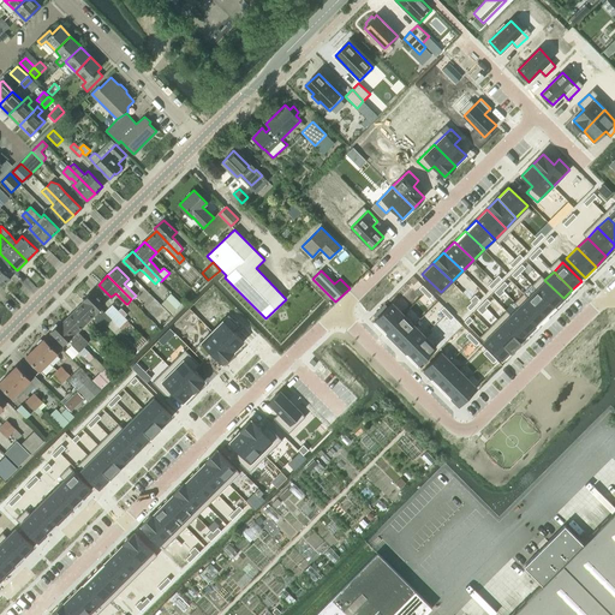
[(544,280),(536,288),(555,308),(563,298),(544,280)]
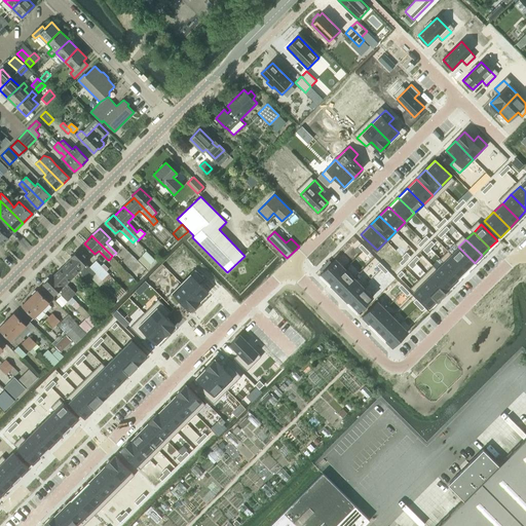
[(458,247),(451,254),(466,270),(475,263),(458,247)]
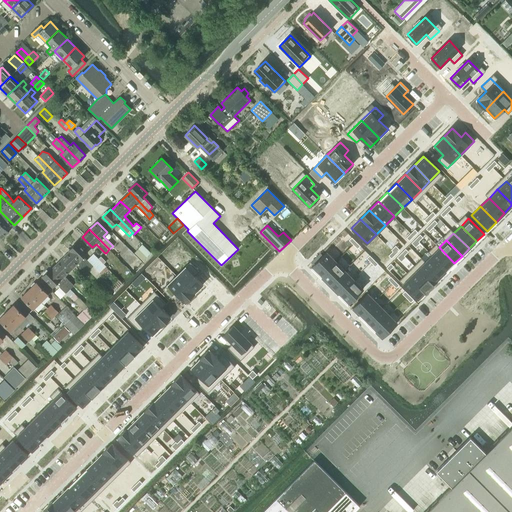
[(94,254),(88,261),(86,259),(83,256),(87,253),(76,242),(69,250),(70,251),(89,270),(88,270),(95,277),(106,266),(94,254)]
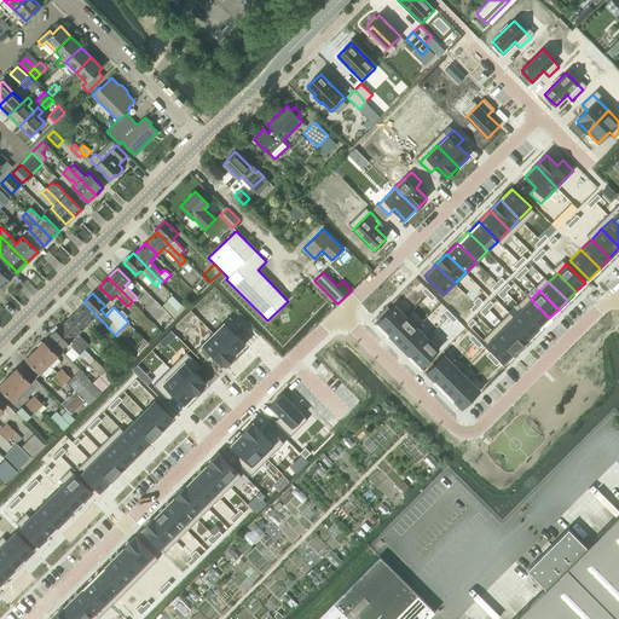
[(167,300),(178,310),(183,305),(172,295),(167,300)]
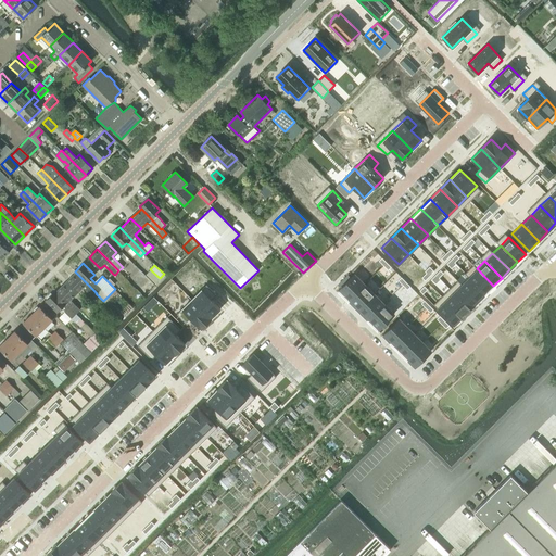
[(118,270),(127,279),(130,275),(123,267),(118,270)]
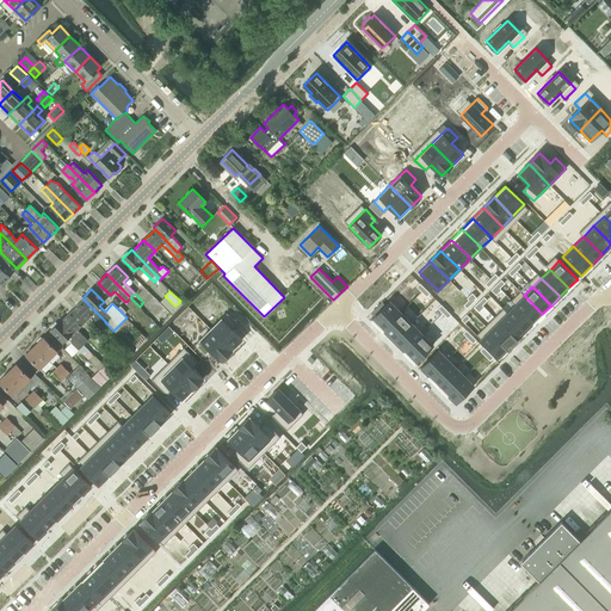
[(524,295),(516,303),(534,322),(542,314),(524,295)]
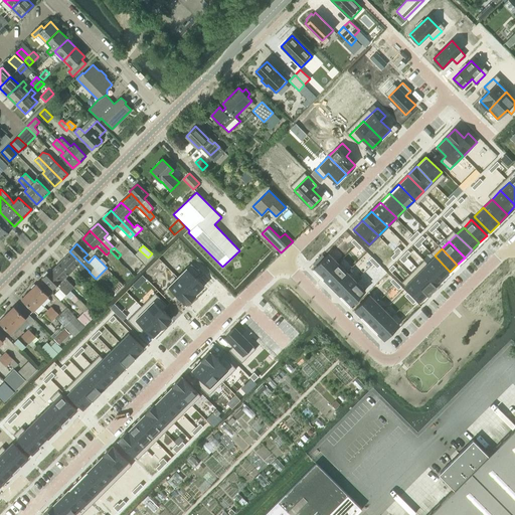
[(149,259),(148,258),(139,249),(135,253),(144,263),(149,259)]
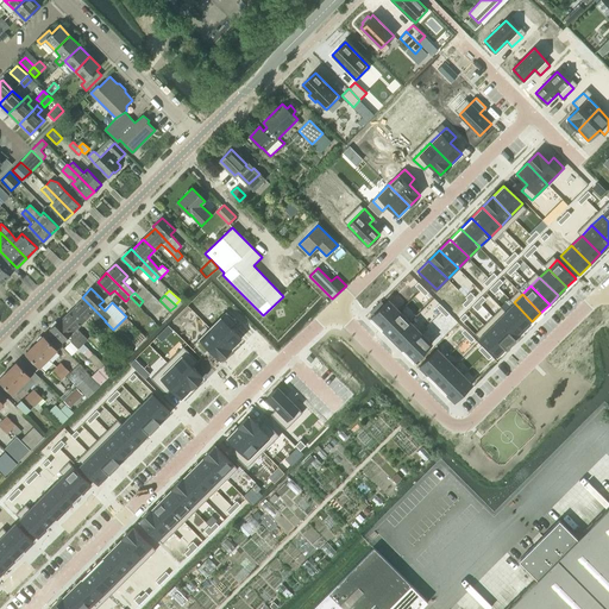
[(105,322),(105,321),(106,321),(83,299),(82,300),(73,309),(83,320),(90,314),(93,318),(101,325),(105,322)]
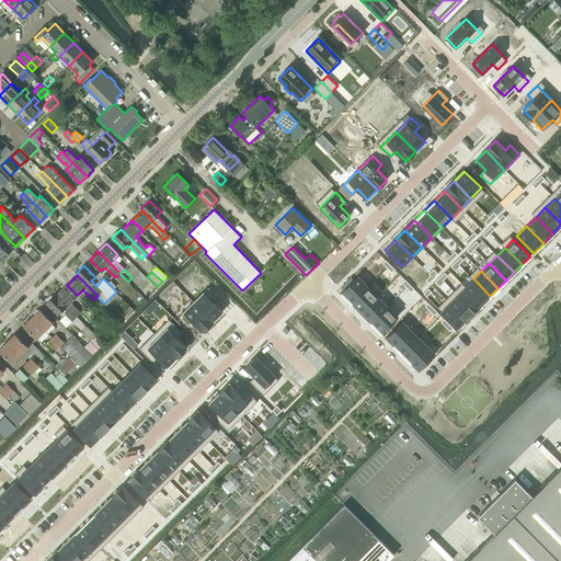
[(358,276),(341,293),(351,302),(368,286),(358,276)]
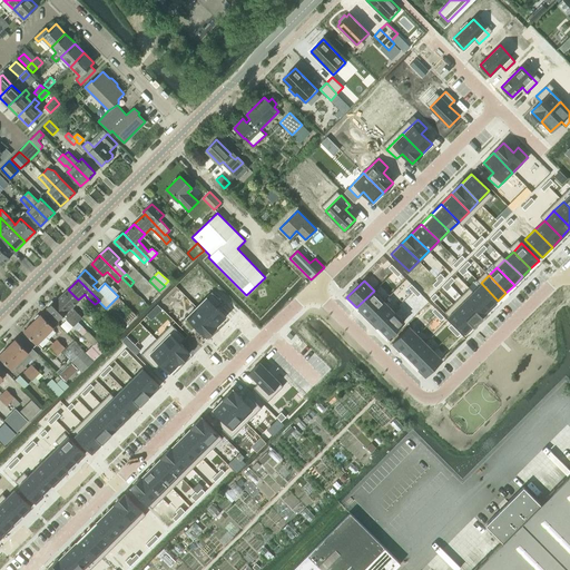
[(481,283),(472,292),(490,308),(498,301),(481,283)]
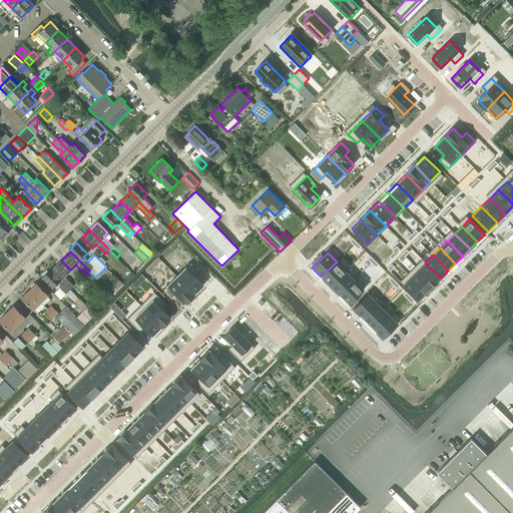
[(64,276),(70,270),(61,261),(52,269),(51,270),(70,289),(71,288),(74,286),(67,279),(64,276)]
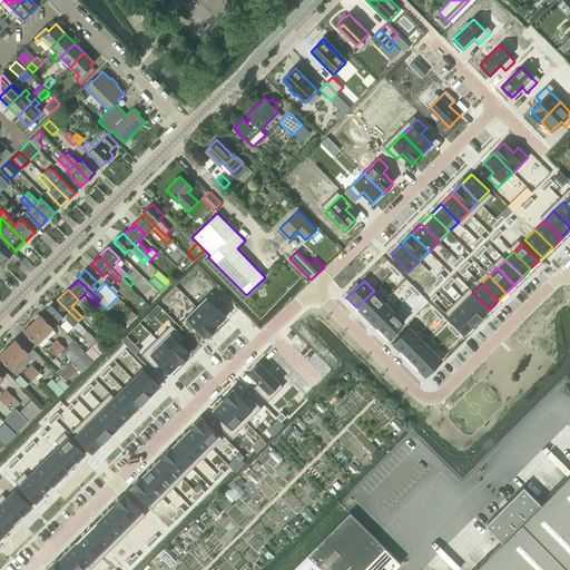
[(374,291),(356,307),(366,317),(384,301),(374,291)]
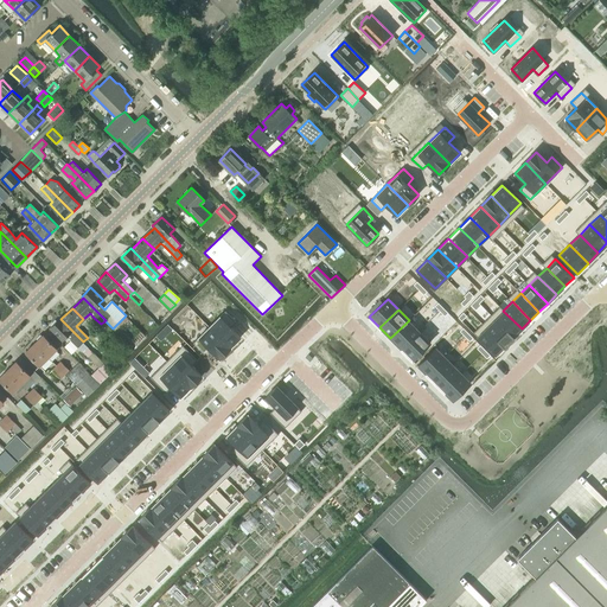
[(225,311),(209,326),(230,347),(241,337),(230,326),(235,320),(225,311)]
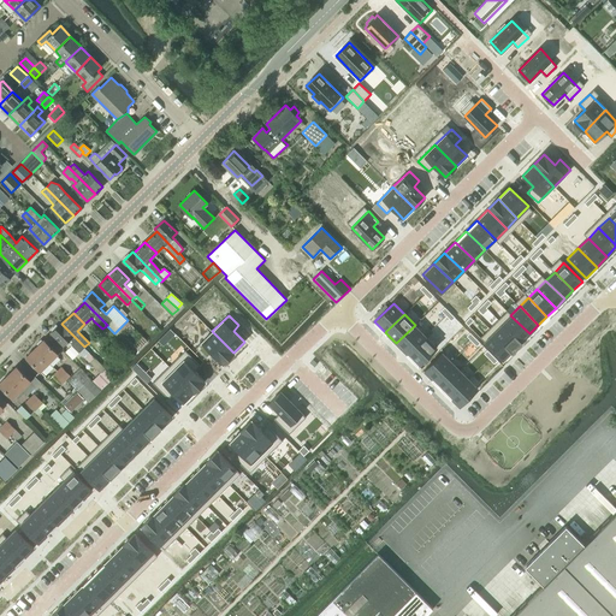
[(510,315),(502,324),(521,342),(529,333),(510,315)]
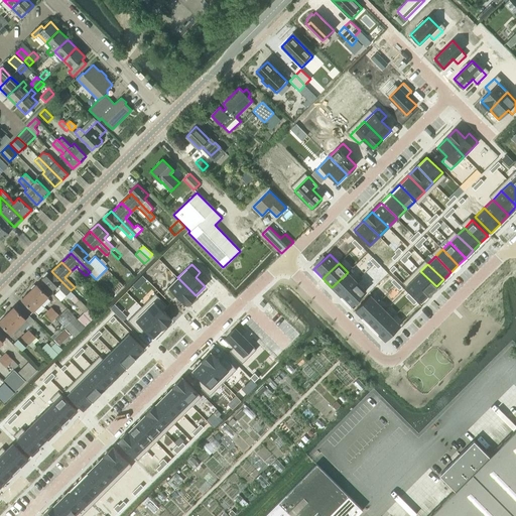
[(51,271),(50,270),(42,278),(53,288),(56,285),(59,288),(67,294),(70,291),(71,290),(51,271)]
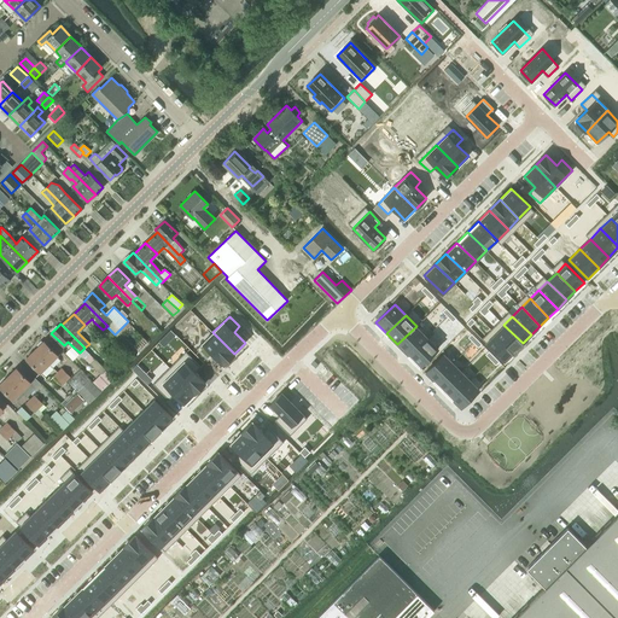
[(503,325),(495,333),(513,353),(523,343),(503,325)]
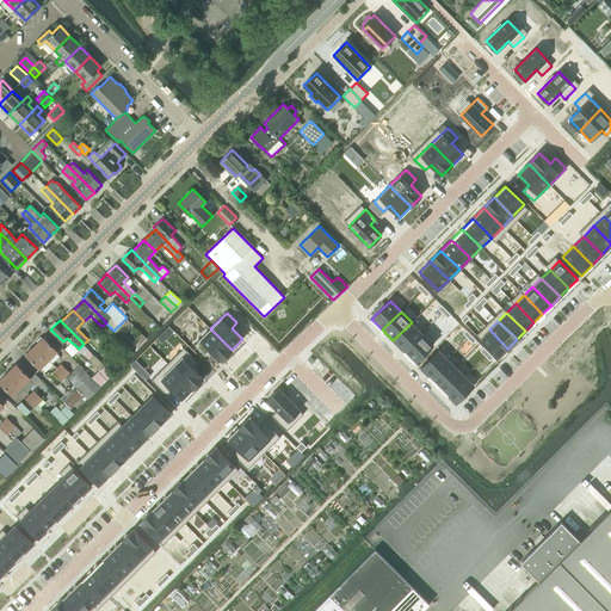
[(412,322),(393,340),(403,351),(423,333),(412,322)]
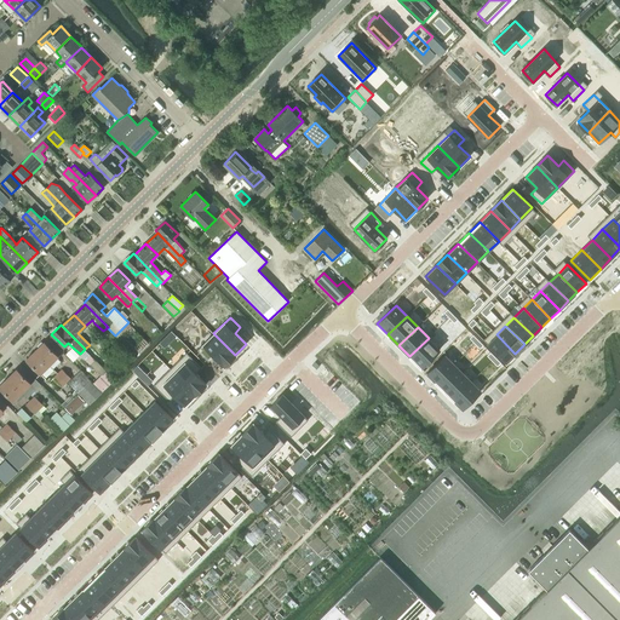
[(213,333),(197,350),(207,360),(213,355),(224,366),(235,355),(213,333)]
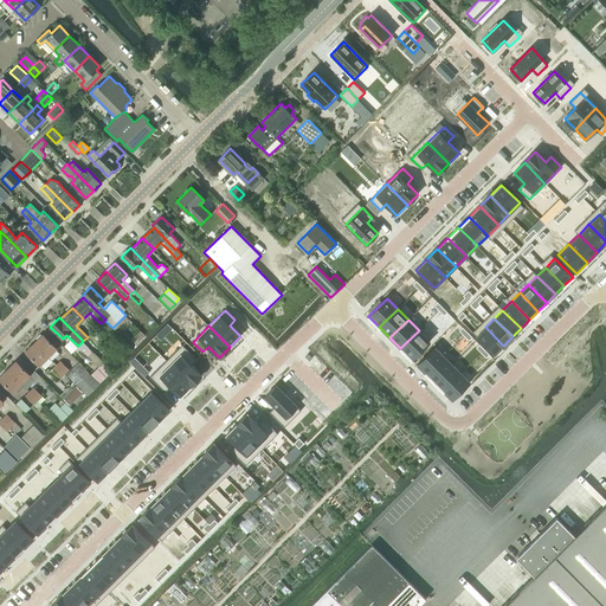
[(485,327),(476,336),(495,354),(503,346),(485,327)]
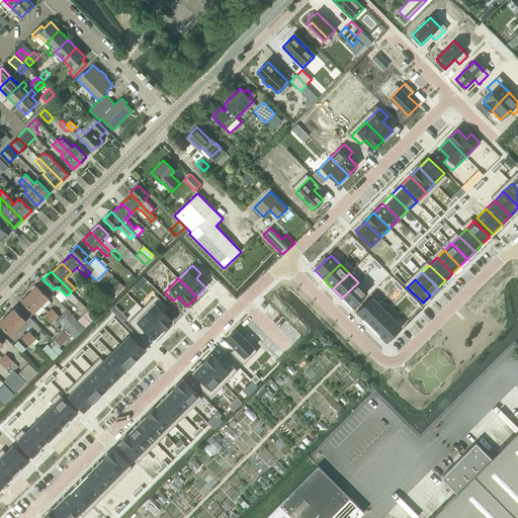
[(358,282),(342,297),(351,308),(367,291),(358,282)]
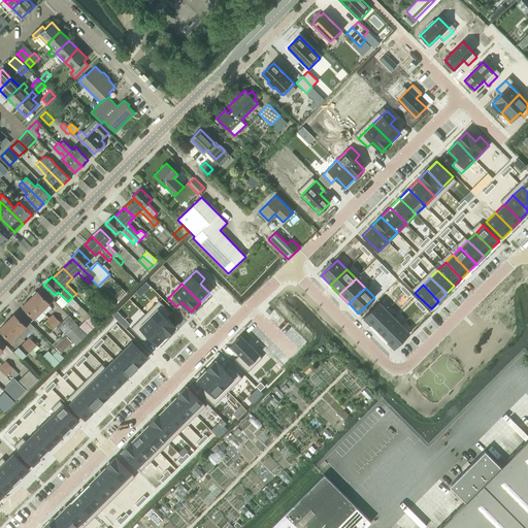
[(127,293),(126,292),(127,292),(125,290),(120,296),(116,292),(111,297),(117,302),(127,293)]
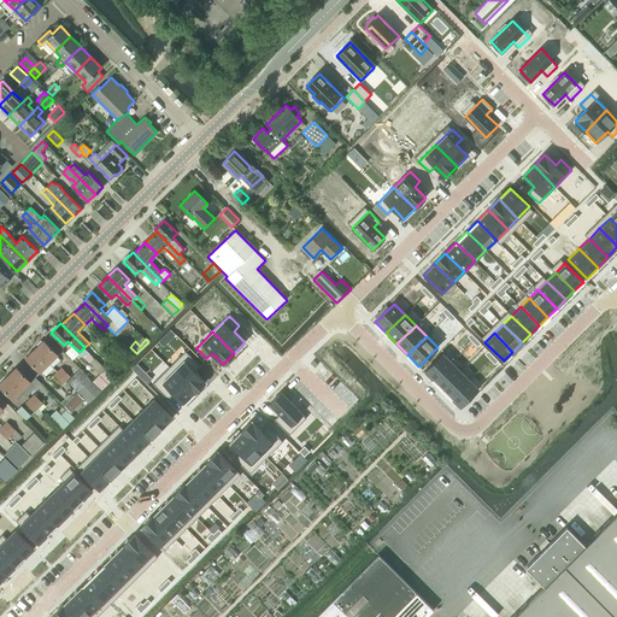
[(35,348),(48,363),(58,354),(43,340),(35,348)]
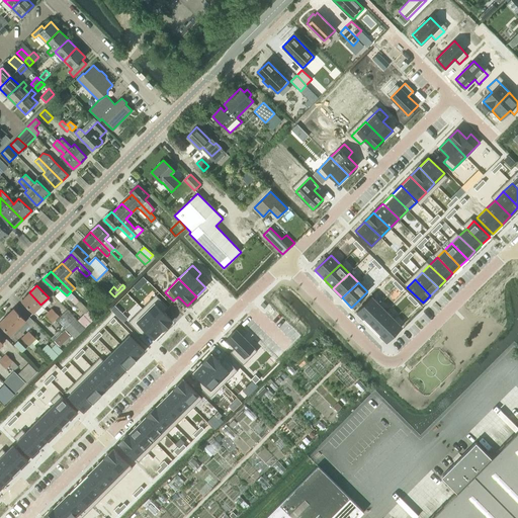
[(33,312),(40,305),(29,292),(21,300),(33,312)]
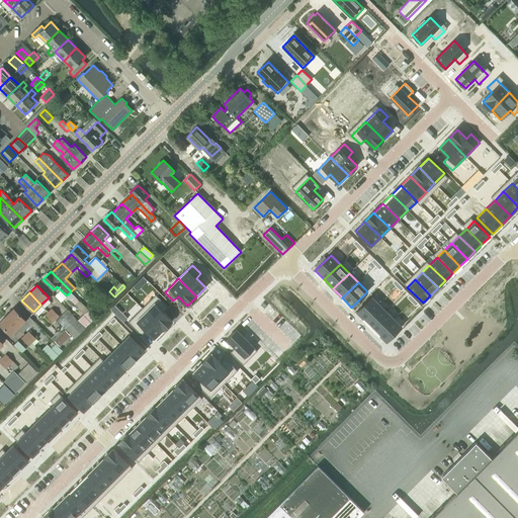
[(371,295),(356,312),(363,320),(379,304),(371,295)]
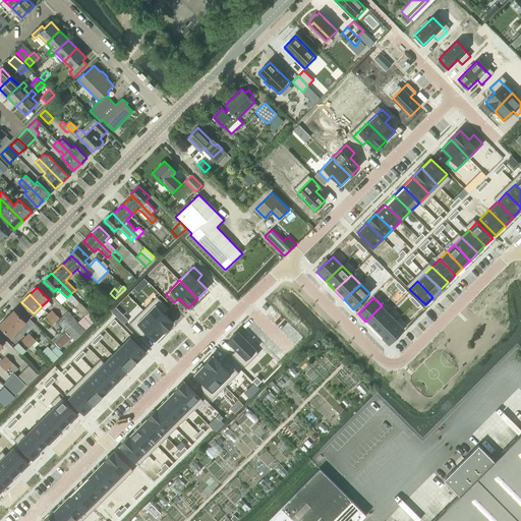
[(160,299),(147,313),(164,331),(173,323),(164,312),(169,308),(160,299)]
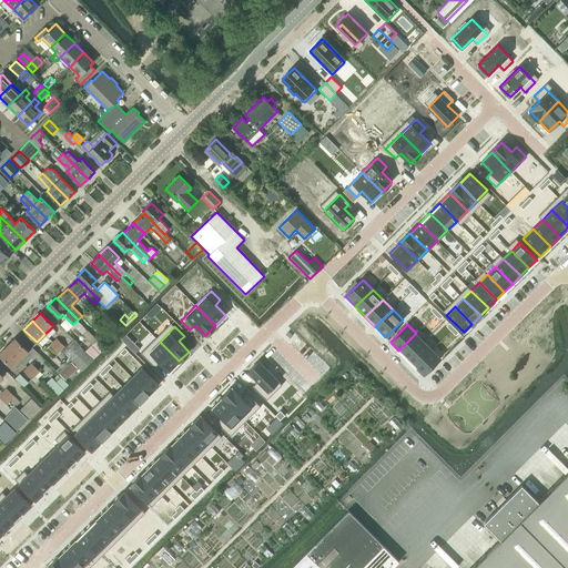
[(416,333),(398,351),(407,358),(424,341),(416,333)]
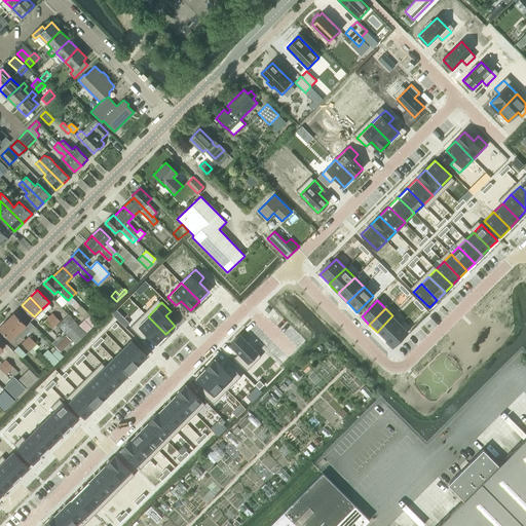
[(57,325),(61,321),(52,312),(48,316),(57,325)]
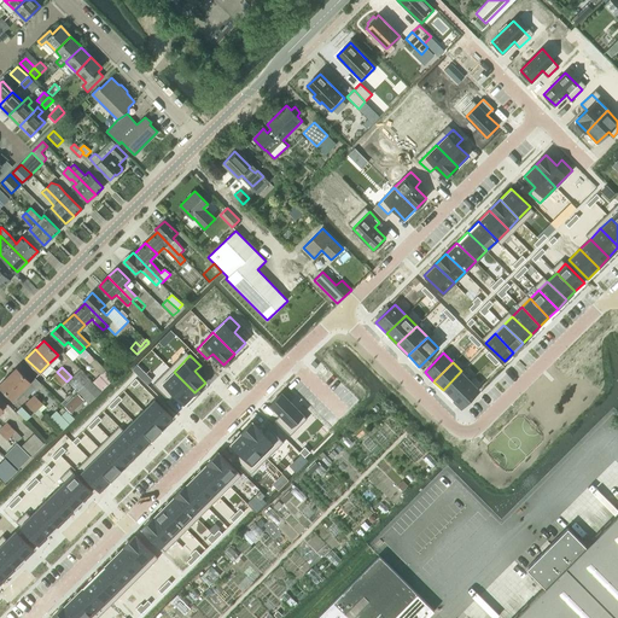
[(7,377),(22,391),(30,382),(16,368),(7,377)]
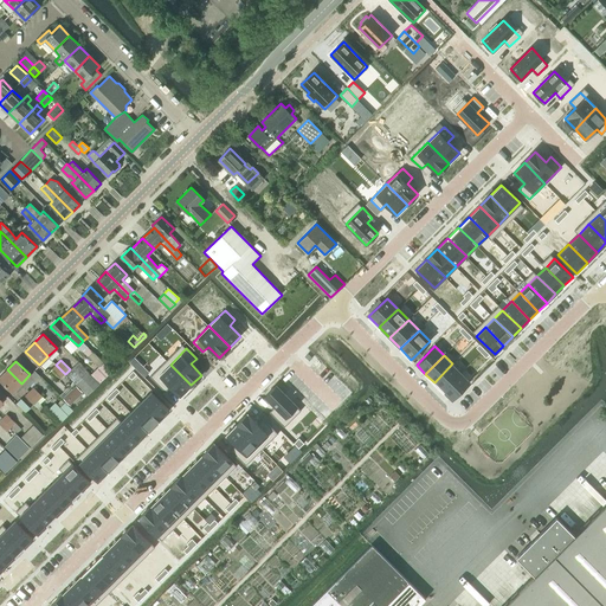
[(111,372),(109,369),(103,363),(100,366),(107,373),(108,374),(111,372)]
